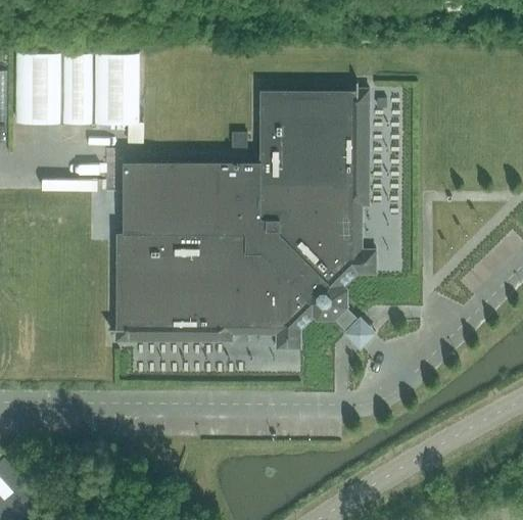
[(17,54),(16,124),(138,125),(139,54),(17,54)]
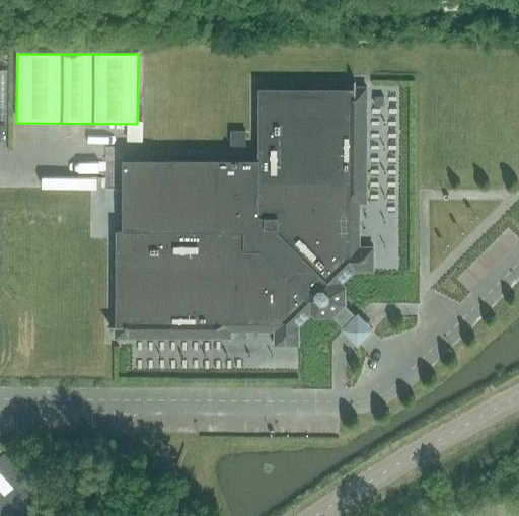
[(366,90),(257,90),(257,161),(122,160),(122,231),(116,231),(115,328),(115,340),(131,340),(188,340),(188,333),(275,334),(275,348),(298,348),(298,328),(310,315),(314,319),(331,319),(344,307),(344,289),(341,286),(354,273),(372,273),(372,249),(358,249),(359,163),(366,163),(366,90)]
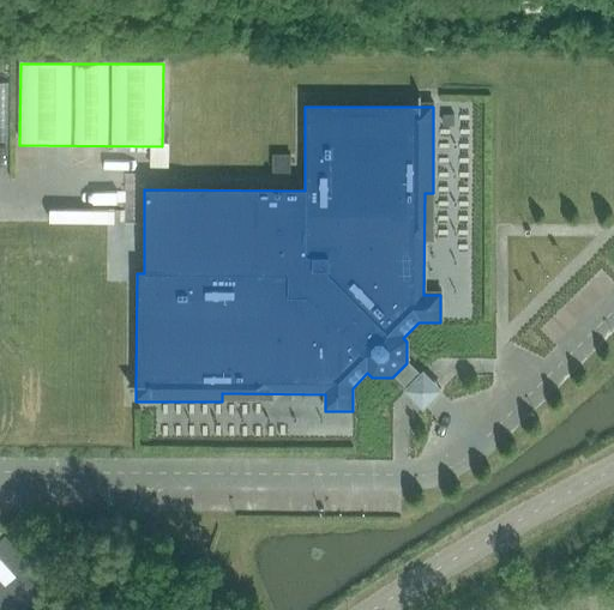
[(151,148),(150,170),(167,170),(168,149),(151,148)]
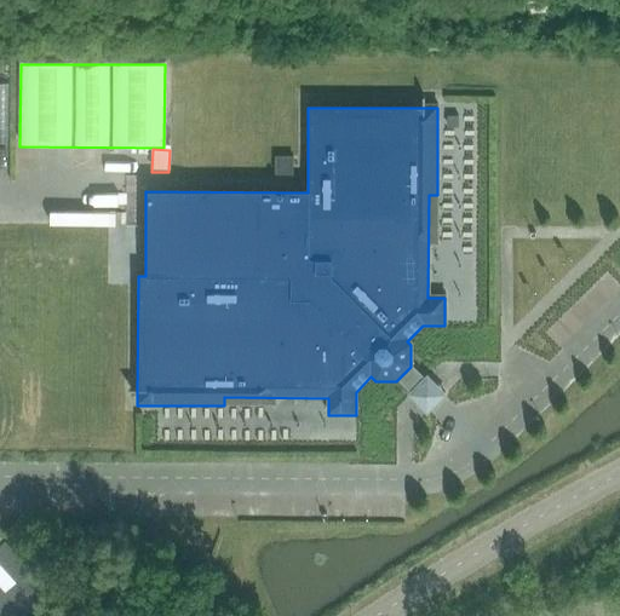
[(426,376),(424,379),(411,367),(396,381),(409,393),(407,396),(426,416),(446,397),(426,376)]
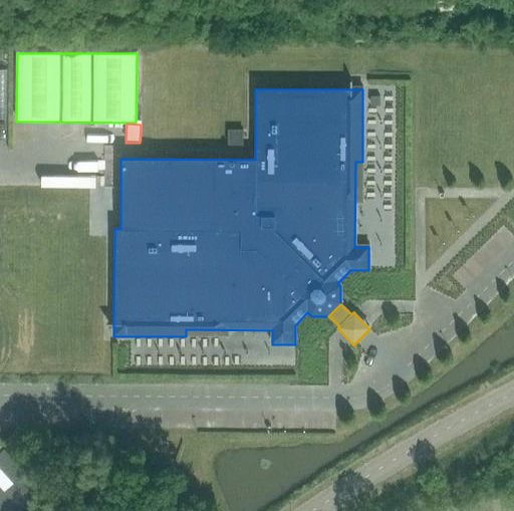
[(33,510),(48,497),(4,451),(0,454),(0,510),(33,510)]
